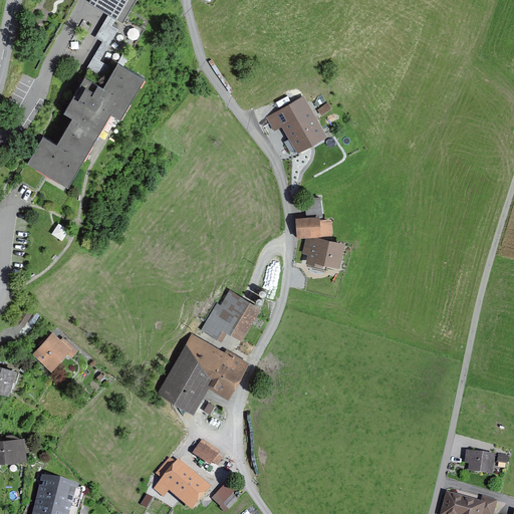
[(89,0),(88,2),(108,13),(116,18),(126,0),(89,0)]
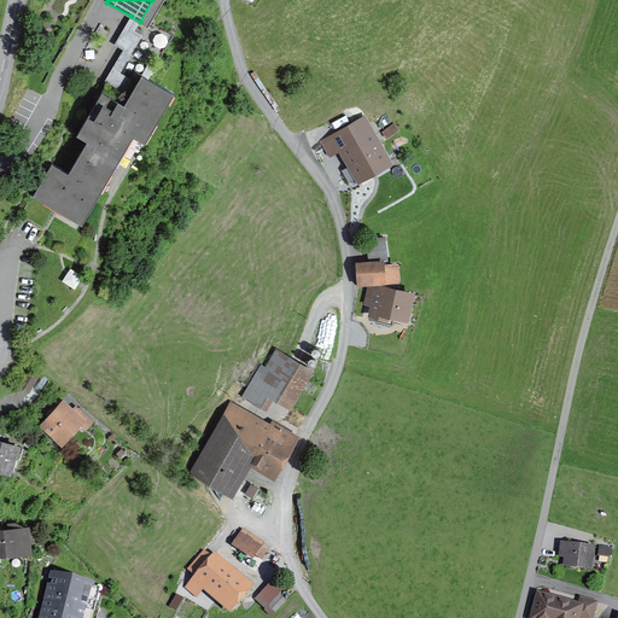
[(138,33),(134,30),(140,22),(130,16),(114,45),(123,50),(104,82),(106,83),(122,92),(130,79),(124,76),(120,73),(143,35),(138,33)]
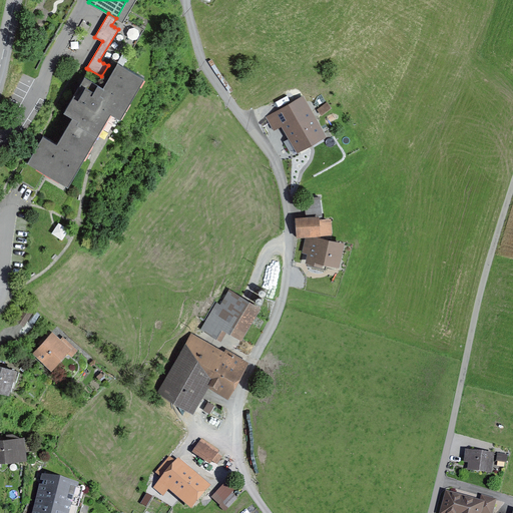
[(120,118),(144,78),(122,65),(112,59),(108,65),(101,76),(88,69),(63,112),(72,117),(56,143),(42,135),(17,177),(35,188),(44,172),(68,185),(110,112),(120,118)]
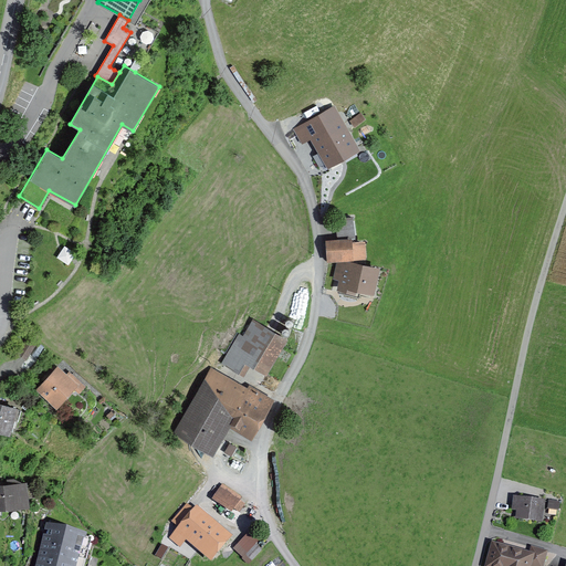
[(355,125),(364,118),(360,114),(352,121),(355,125)]
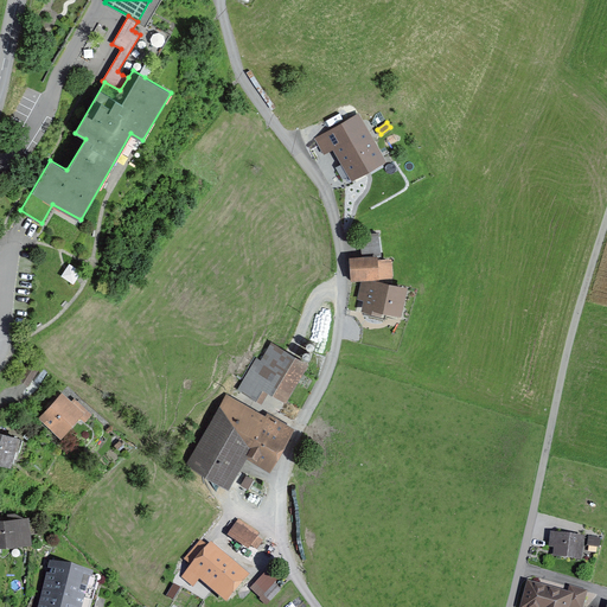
[(324,153),(340,181),(371,164),(364,151),(358,153),(343,127),(308,147),(314,159),(324,153)]
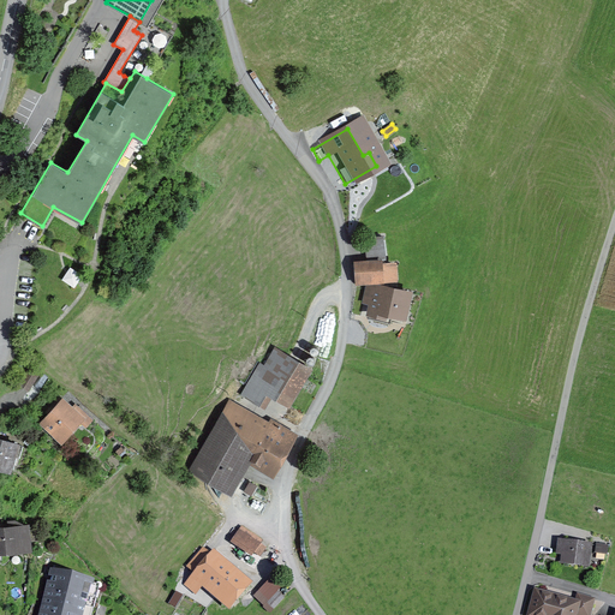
[(366,240),(368,258),(384,256),(383,239),(366,240)]
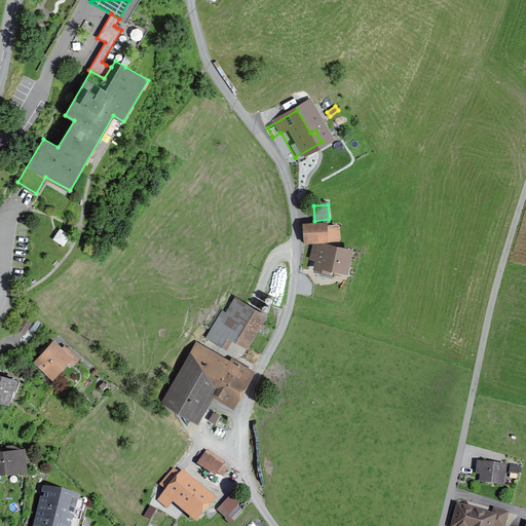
[(338,239),(338,227),(303,229),(304,242),(338,239)]
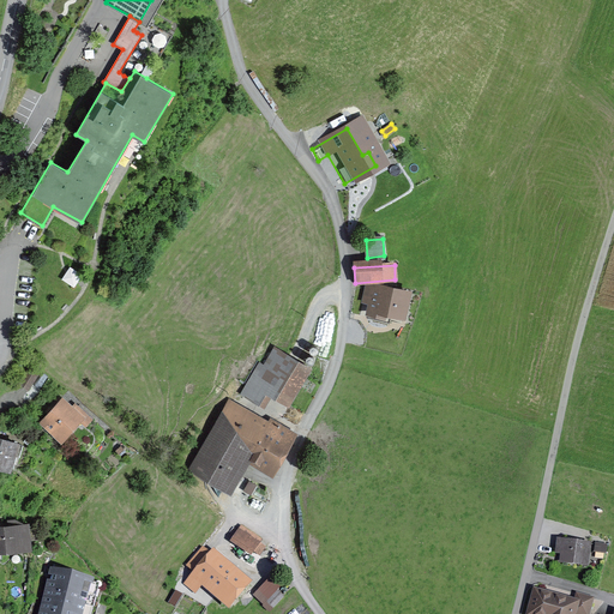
[(367,286),(363,299),(372,301),(368,318),(389,323),(390,317),(403,319),(409,293),(374,284),(367,286)]
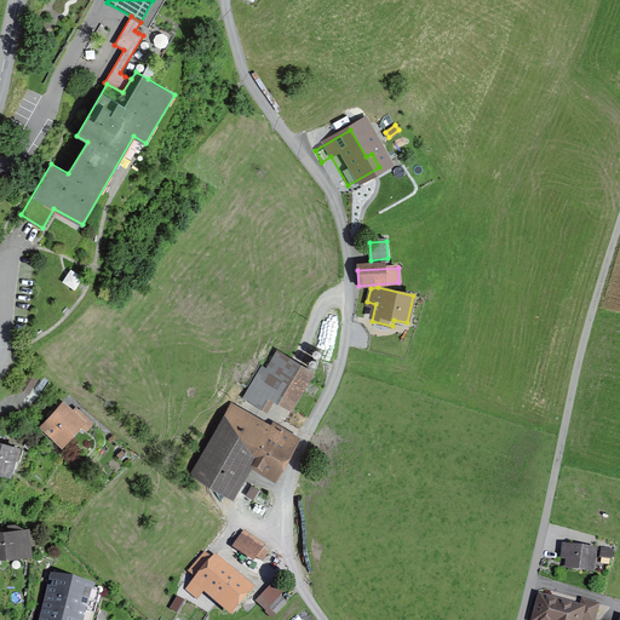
[(268,369),(280,378),(290,361),(276,354),(268,369)]
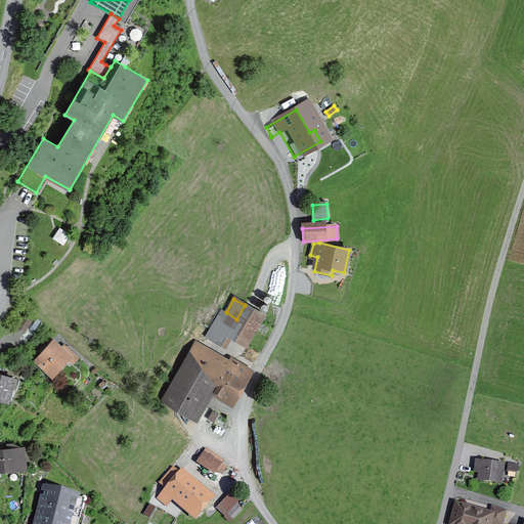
[(253,310),(245,305),(236,319),(229,333),(247,343),(263,316),(253,310)]
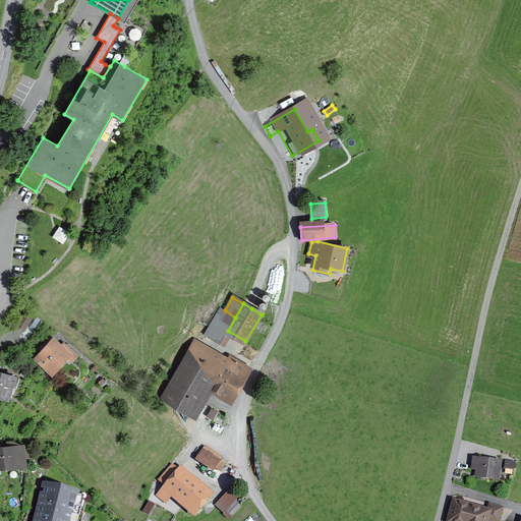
[(228,331),(235,317),(225,310),(221,308),(206,333),(221,342),(228,331)]
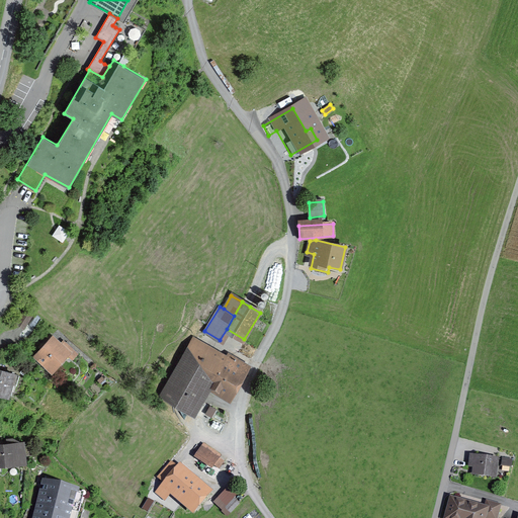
[(24,310),(15,324),(23,328),(32,315),(24,310)]
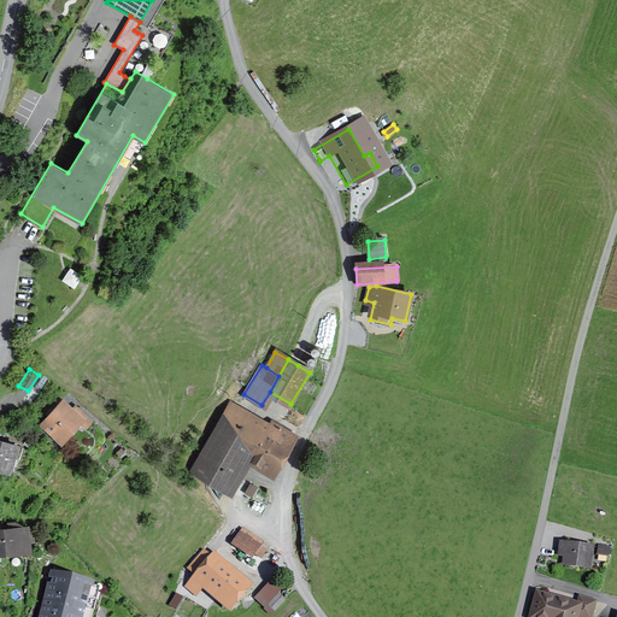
[(43,423),(62,440),(80,419),(58,400),(51,409),(54,411),(43,423)]
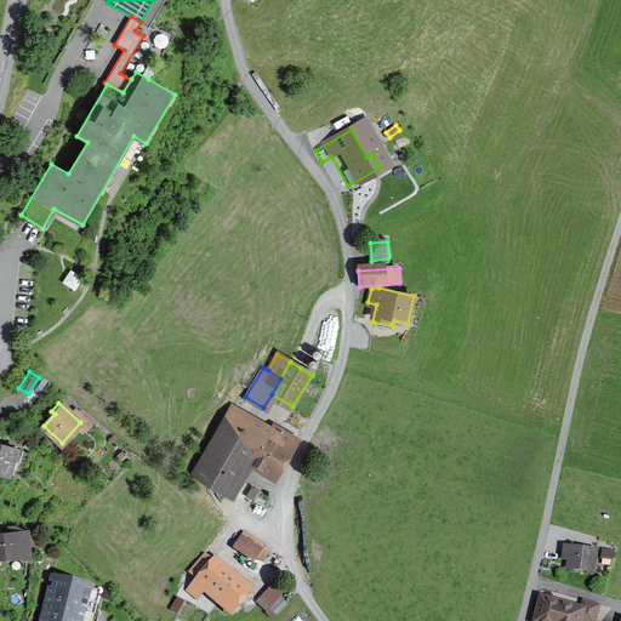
[(275,474),(296,437),(275,426),(271,427),(267,432),(231,411),(194,474),(228,494),(249,459),(275,474)]
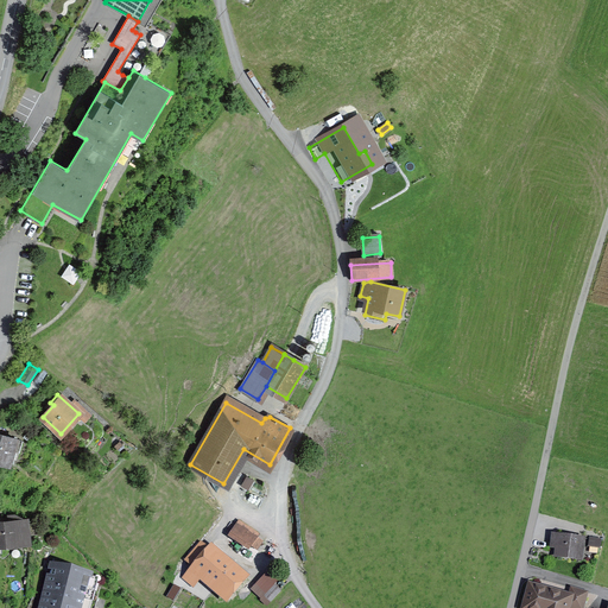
[(0,434),(0,458),(5,461),(12,438),(0,434)]
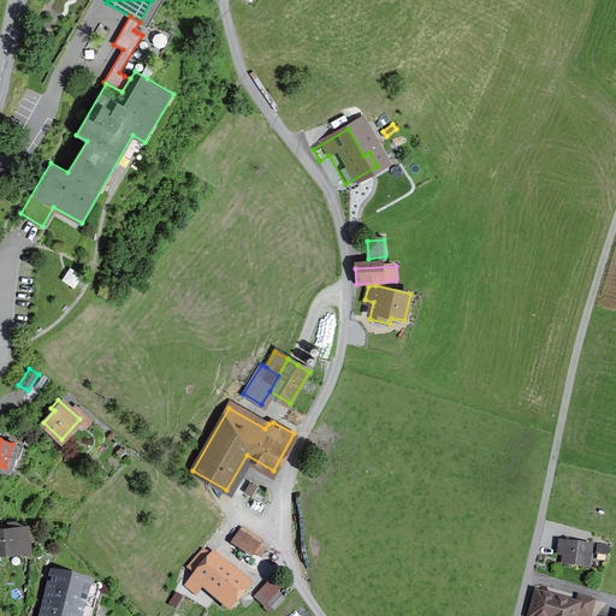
[(0,525),(0,551),(29,549),(28,527),(15,521),(9,522),(9,529),(3,529),(3,525),(0,525)]
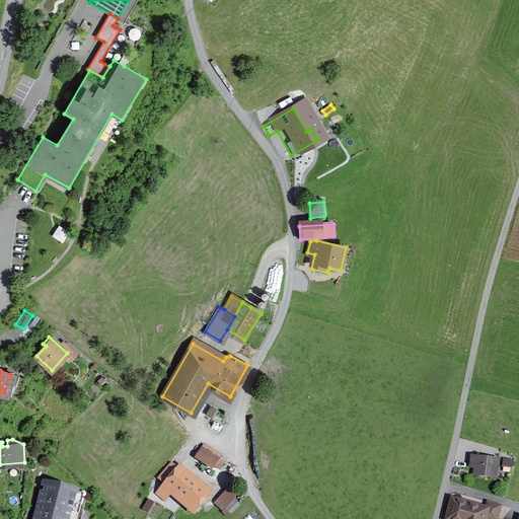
[(224,462),(202,448),(197,456),(214,467),(215,466),(219,469),(224,462)]
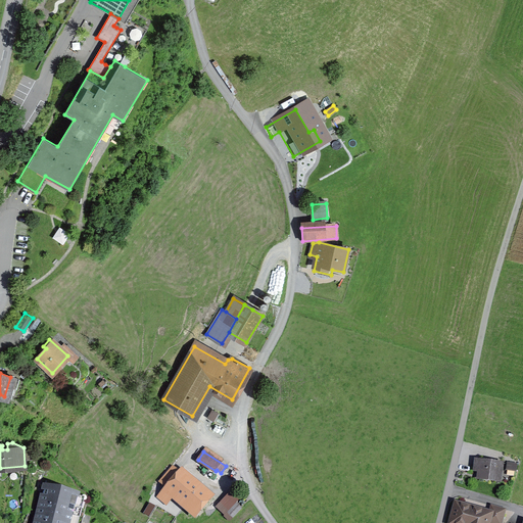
[(480,471),(479,477),(500,479),(502,465),(476,462),(475,471),(480,471)]
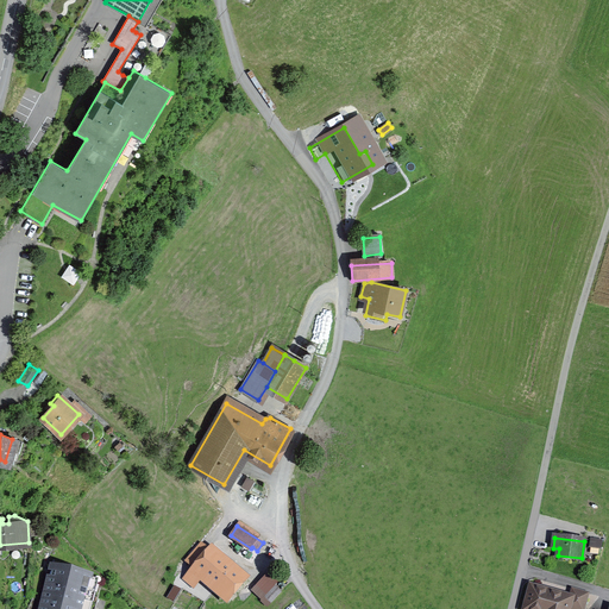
[(246,573),(233,562),(230,565),(203,541),(188,559),(192,564),(183,573),(196,584),(205,573),(228,595),(246,573)]
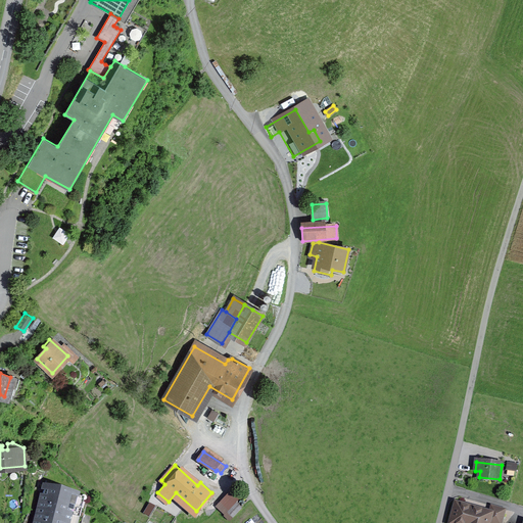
[(69,522),(77,496),(45,488),(36,522),(69,522)]
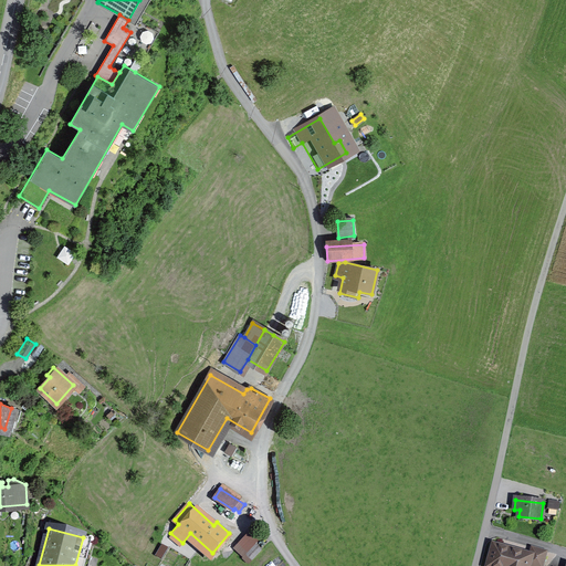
[(252,561),(262,551),(255,545),(245,555),(252,561)]
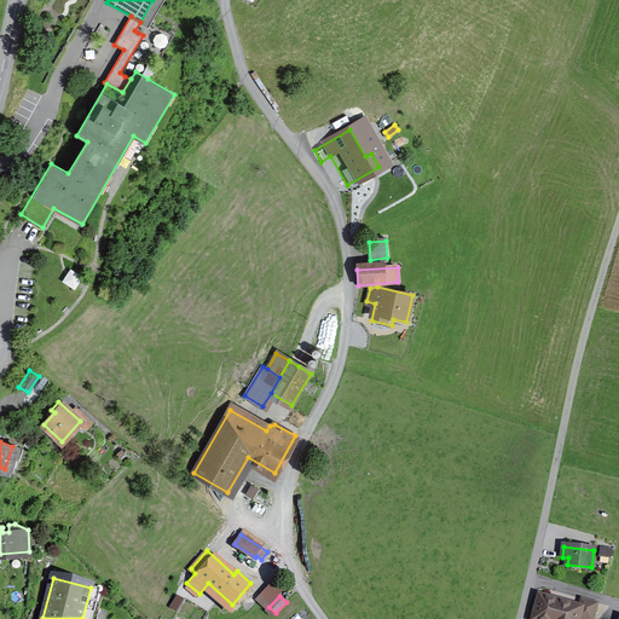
[(177,611),(183,601),(178,597),(171,607),(177,611)]
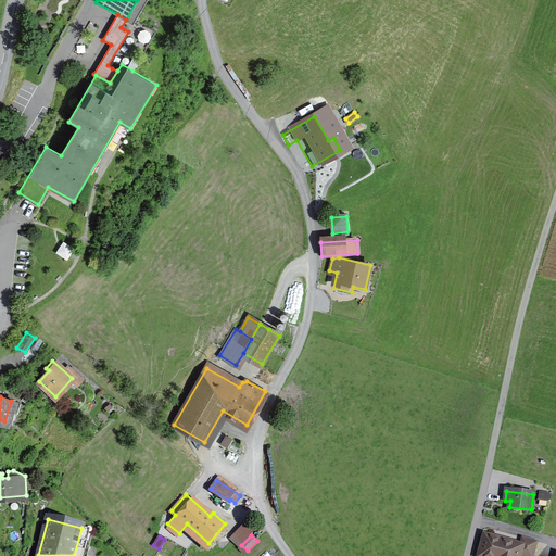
[(534,552),(536,542),(522,538),(520,546),(485,536),(479,555),(518,555),(519,555),(521,555),(530,555),(532,551),(534,552)]
